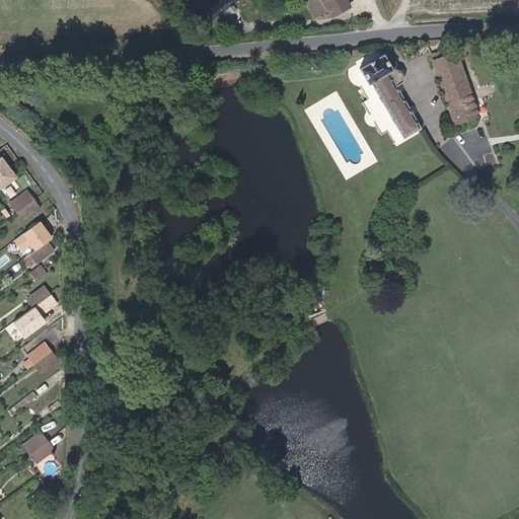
[(304,0),(314,16),(326,10),(330,16),(349,6),(345,0),(304,0)]
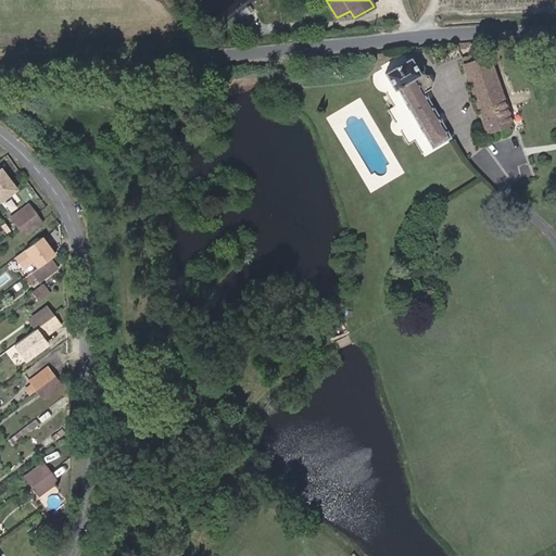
[(464,65),(487,131),(513,123),(490,55),(464,65)]
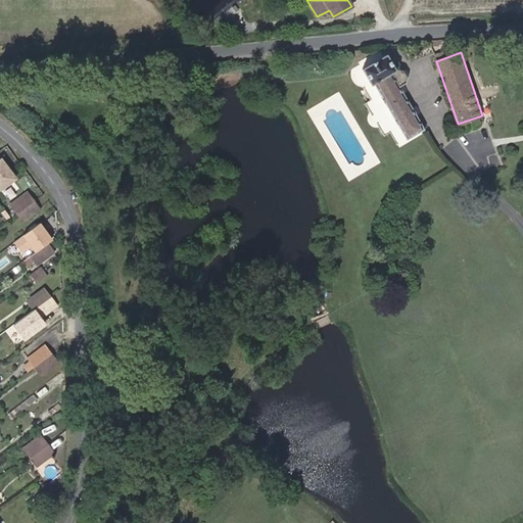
[(362,67),(371,84),(374,82),(407,138),(423,129),(398,85),(405,82),(406,77),(402,69),(398,68),(396,69),(386,53),(362,67)]
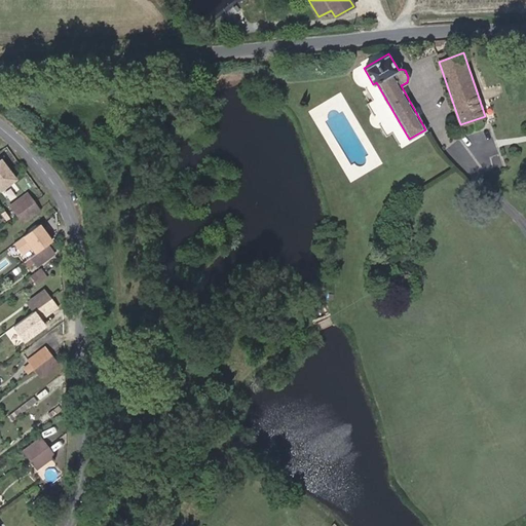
[(0,188),(1,191),(16,179),(2,159),(0,160),(0,188)]
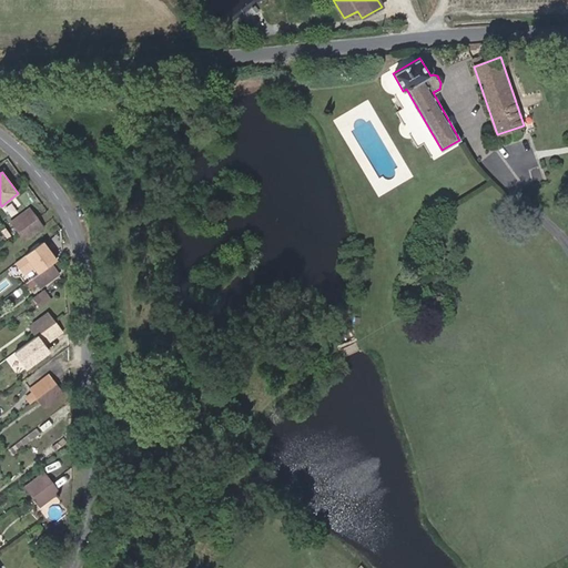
[(6,206),(12,214),(21,205),(16,199),(6,206)]
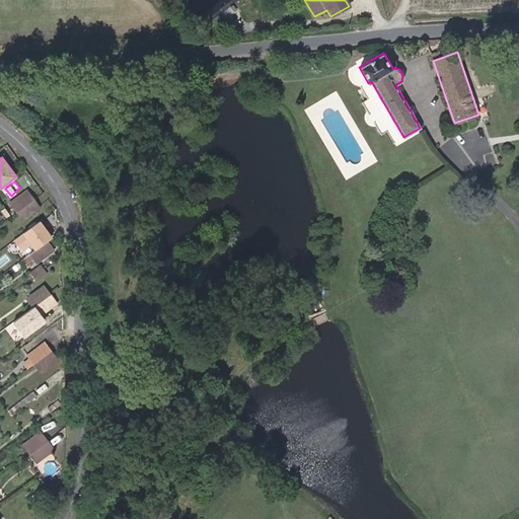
[(14,207),(18,212),(33,200),(27,192),(11,203),(14,207)]
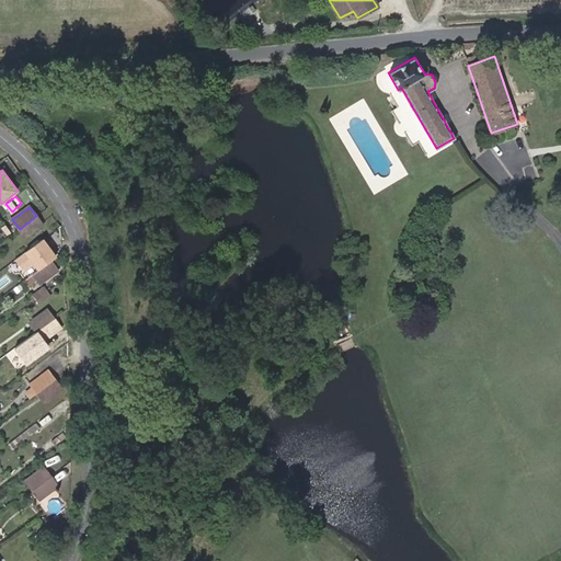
[(36,216),(20,229),(25,237),(43,225),(36,216)]
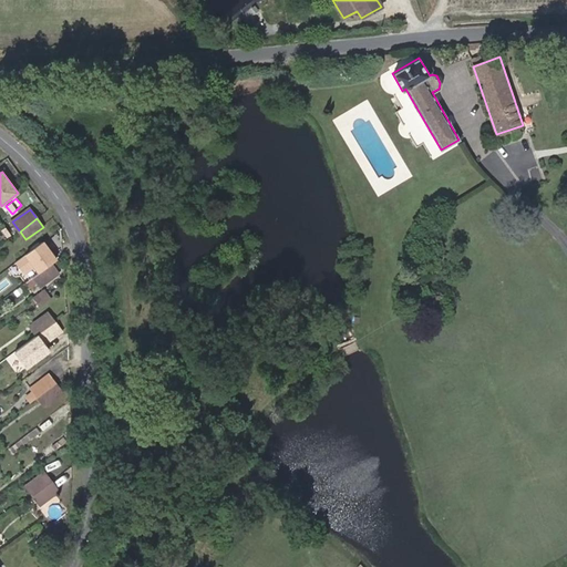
[(20,232),(16,226),(10,229),(14,235),(20,232)]
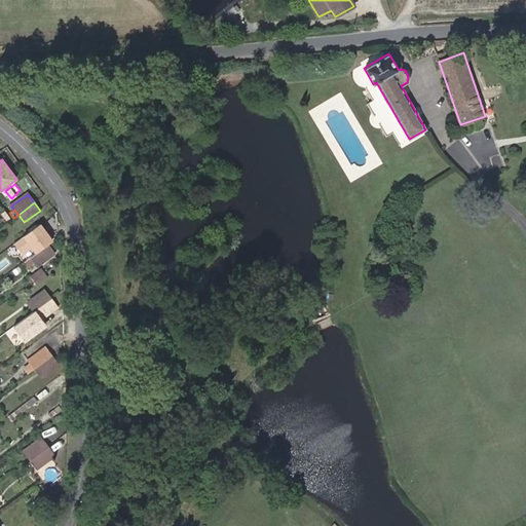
[(32,256),(47,245),(41,237),(27,249),(32,256)]
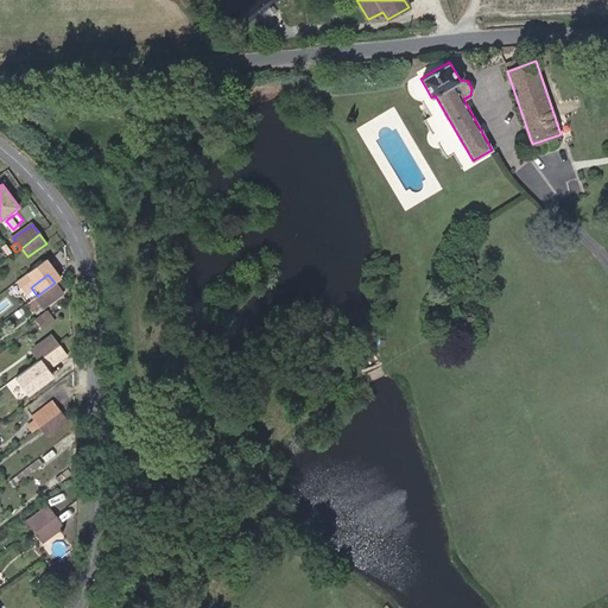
[(55,283),(37,296),(45,306),(62,293),(55,283)]
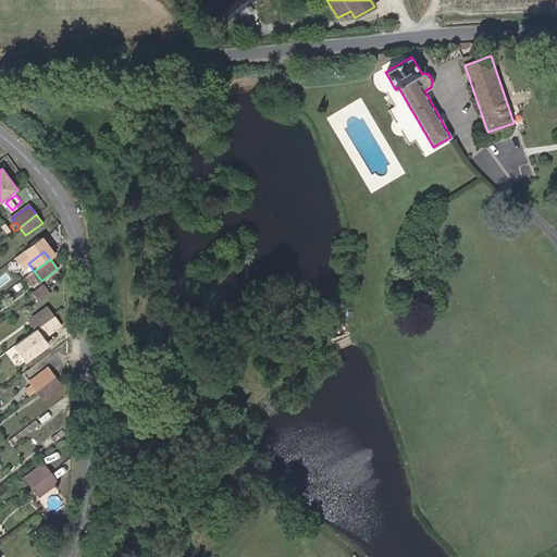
[(29,274),(24,279),(28,285),(34,281),(29,274)]
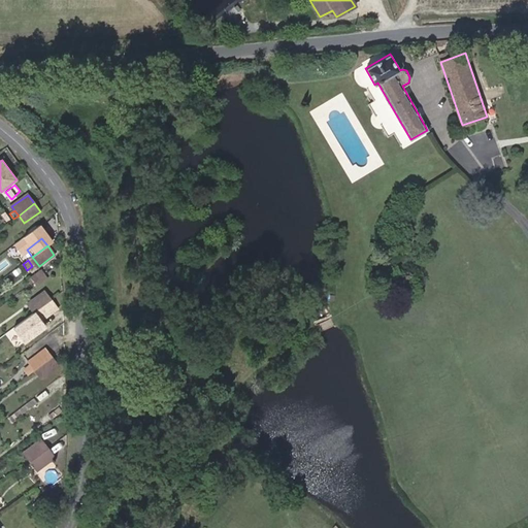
[(32,277),(35,282),(44,274),(42,270),(32,277)]
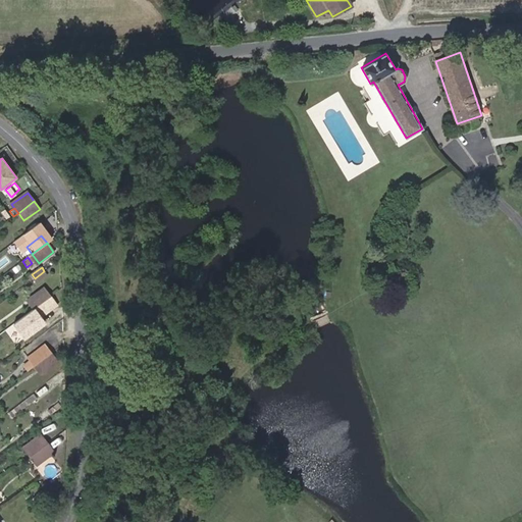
[(44,271),(35,278),(38,282),(47,275),(44,271)]
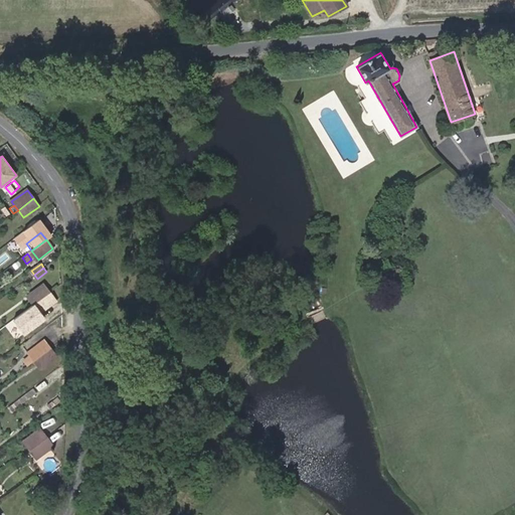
[(27,296),(33,304),(48,293),(43,285),(27,296)]
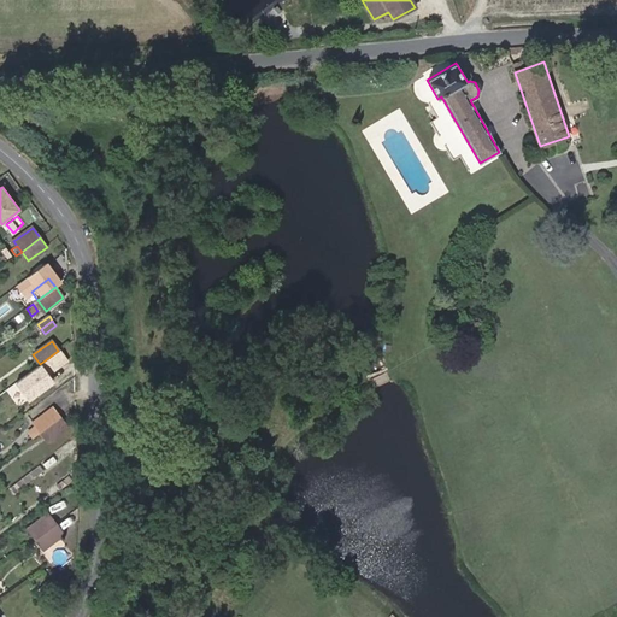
[(58,351),(40,364),(47,375),(66,362),(58,351)]
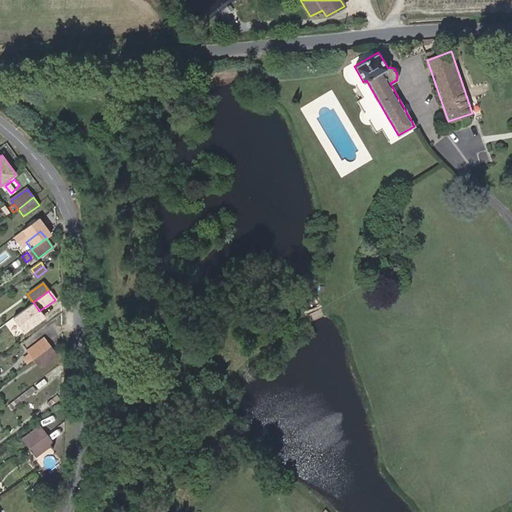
[(29,350),(35,358),(50,346),(44,339),(29,350)]
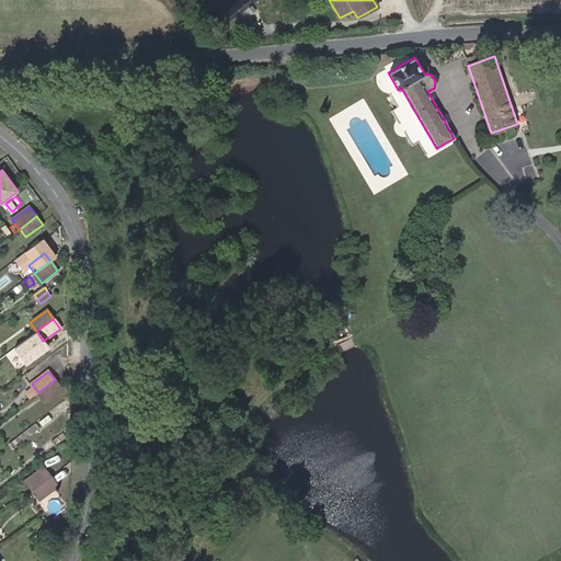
[(55,379),(38,392),(45,402),(61,389),(55,379)]
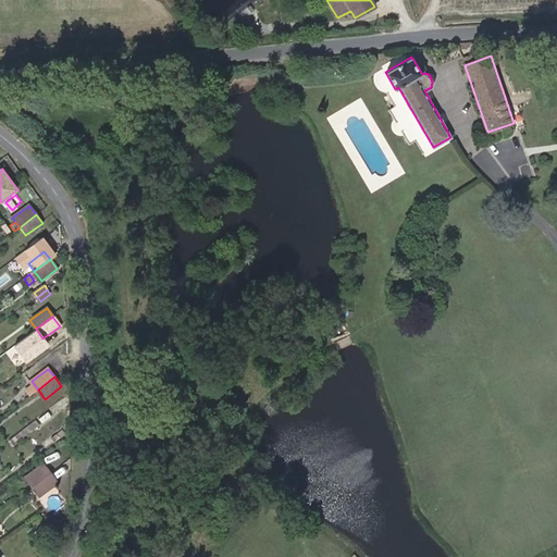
[(26,478),(33,486),(51,473),(44,463),(26,478)]
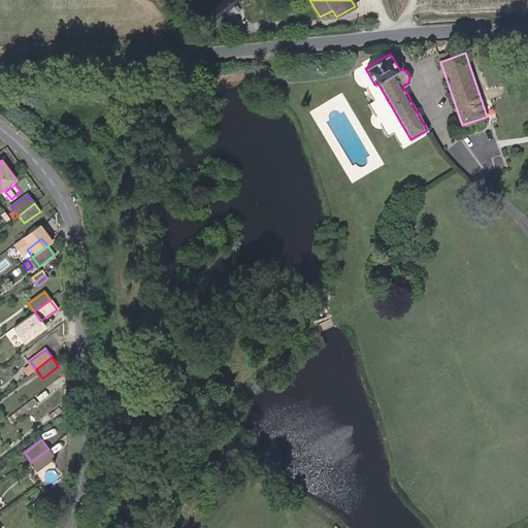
[(48,449),(31,461),(38,470),(55,458),(48,449)]
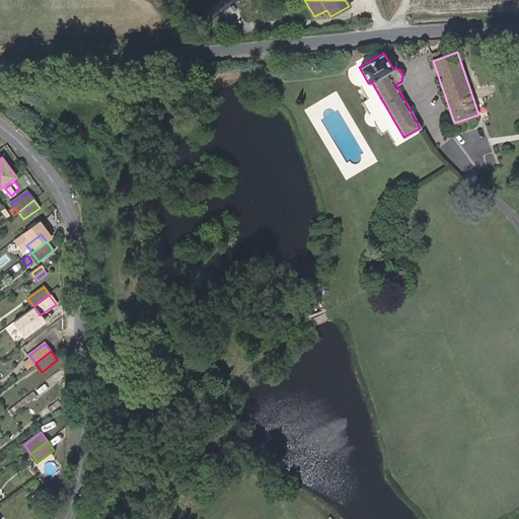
[(40,491),(33,496),(41,505),(47,501),(40,491)]
